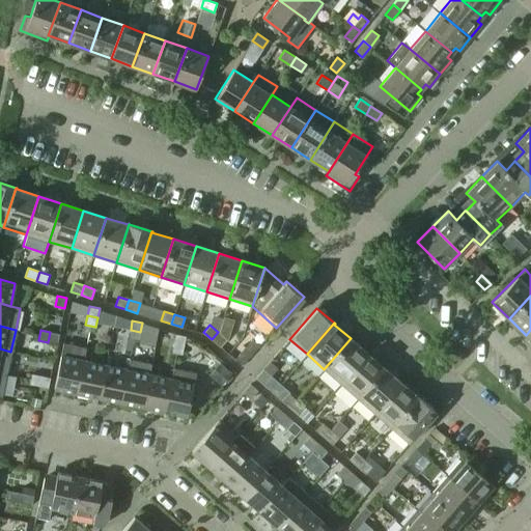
[(138,340),(140,332),(131,330),(129,338),(138,340)]
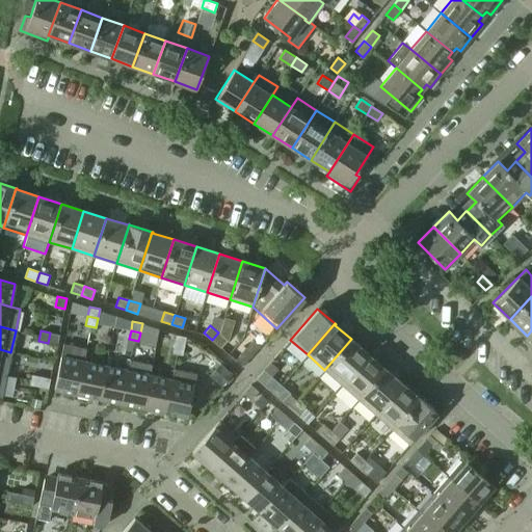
[(50,333),(48,343),(57,344),(59,335),(50,333)]
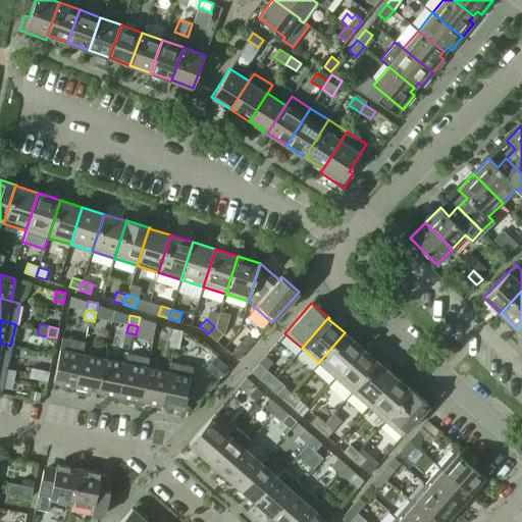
[(214,326),(208,333),(216,341),(222,333),(214,326)]
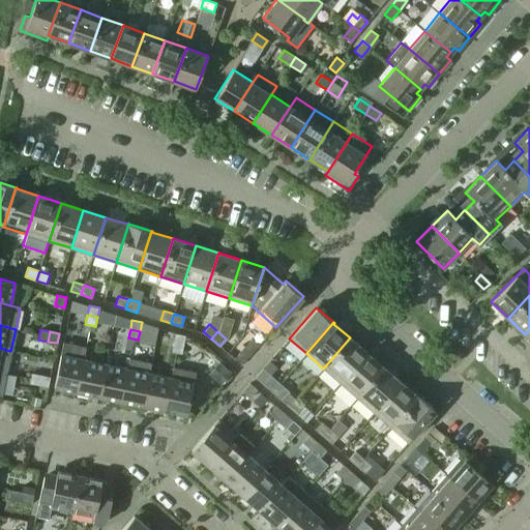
[(173,343),(182,345),(184,335),(175,333),(173,343)]
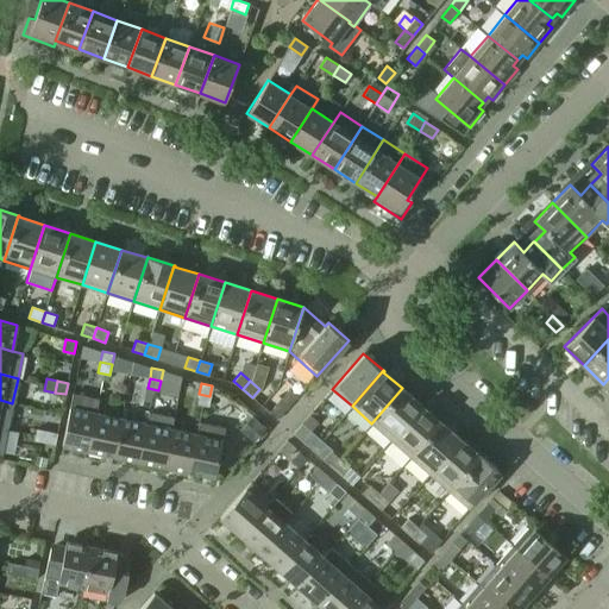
[(371,424),(391,440),(421,406),(402,388),(371,424)]
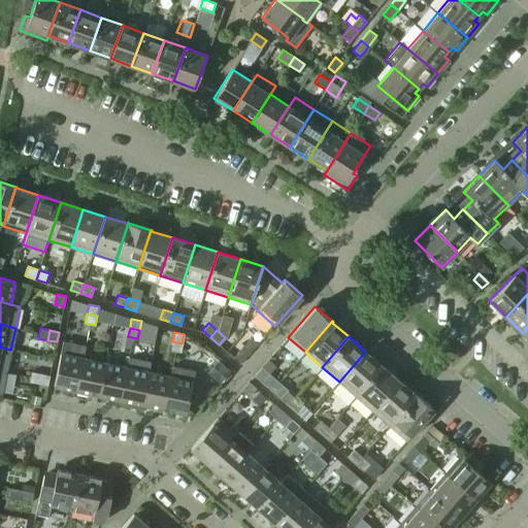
[(233,357),(240,363),(258,343),(251,337),(233,357)]
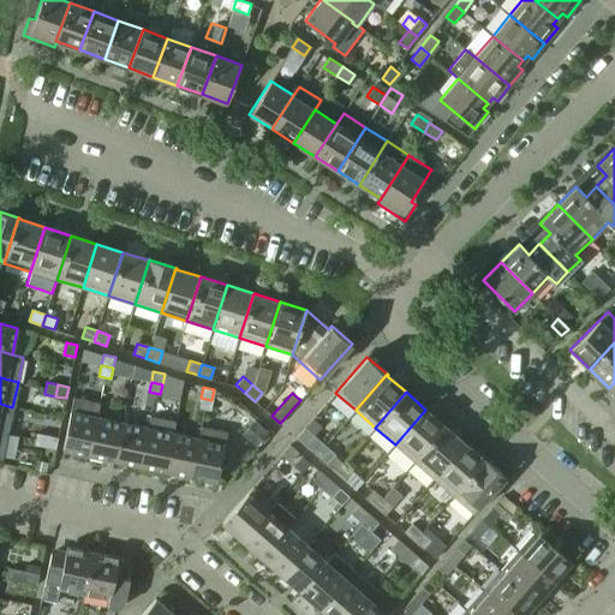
[(73,396),(71,412),(63,449),(89,455),(97,417),(100,402),(73,396)]
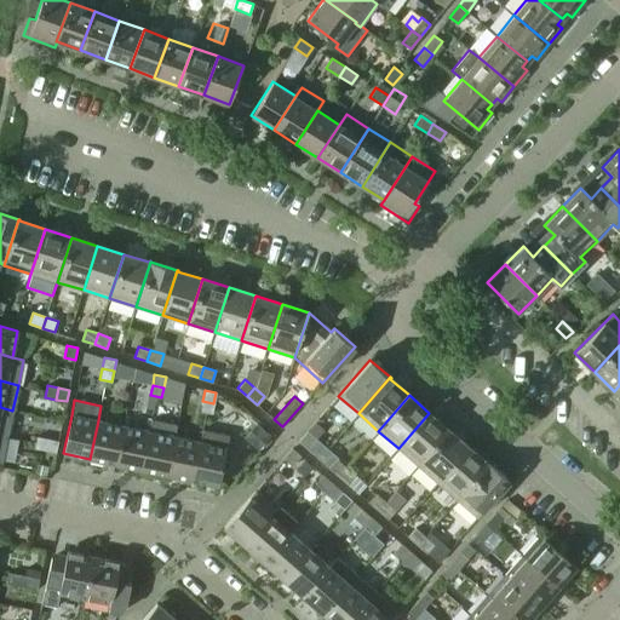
[(213,403),(202,401),(200,412),(212,414),(213,403)]
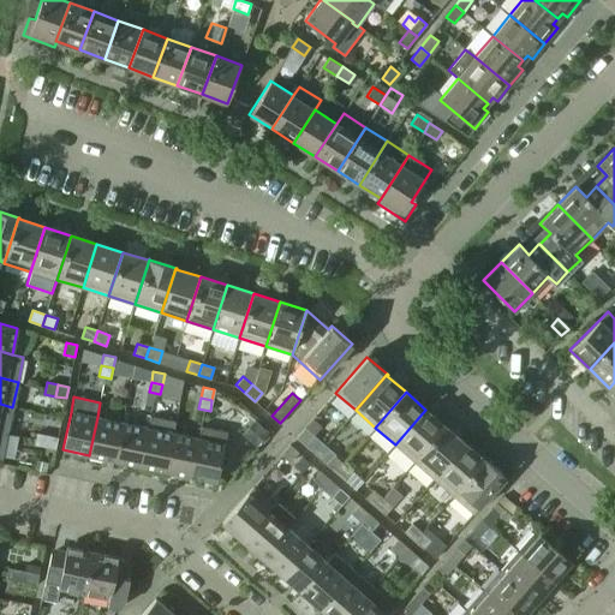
[(0,404),(0,430),(7,433),(12,407),(0,404)]
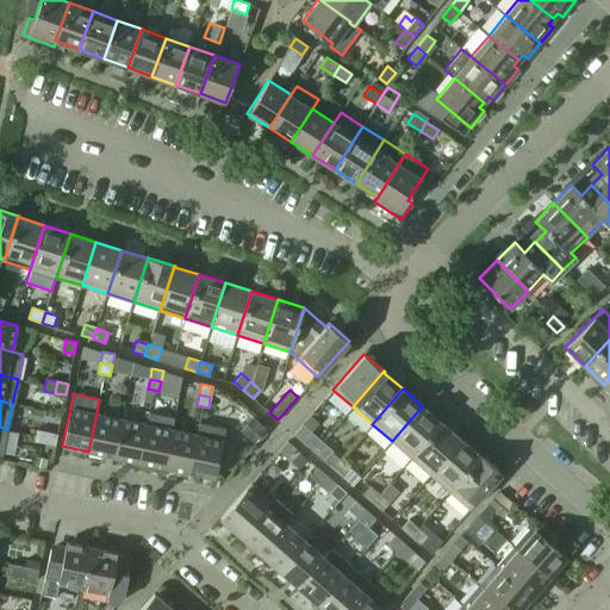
[(392,441),(411,458),(442,423),(422,406),(392,441)]
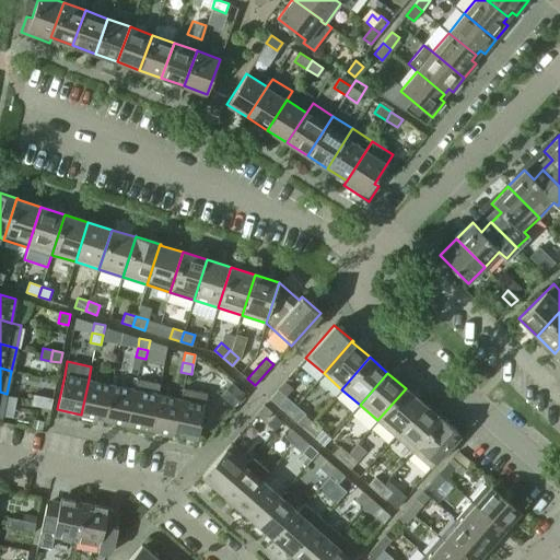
[(81,415),(104,419),(112,385),(89,380),(81,415)]
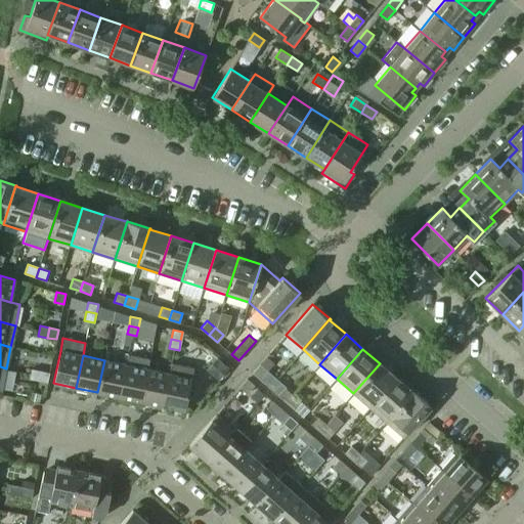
[(217,357),(206,369),(218,381),(229,368),(217,357)]
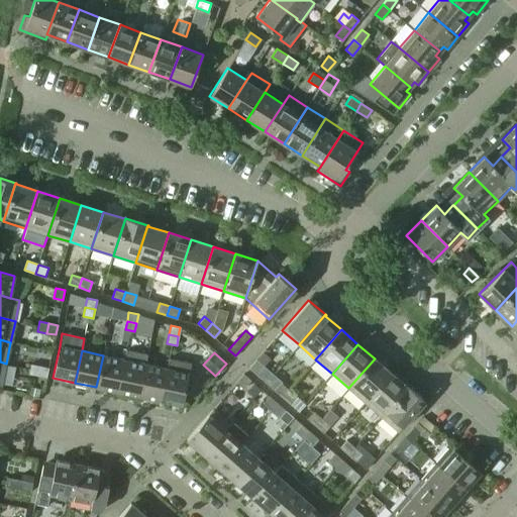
[(96,387),(117,392),(124,359),(103,355),(96,387)]
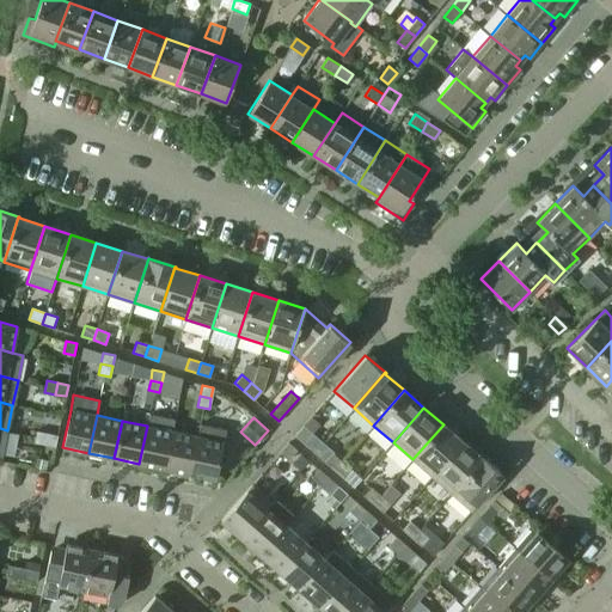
[(412,459),(432,476),(463,441),(444,424),(412,459)]
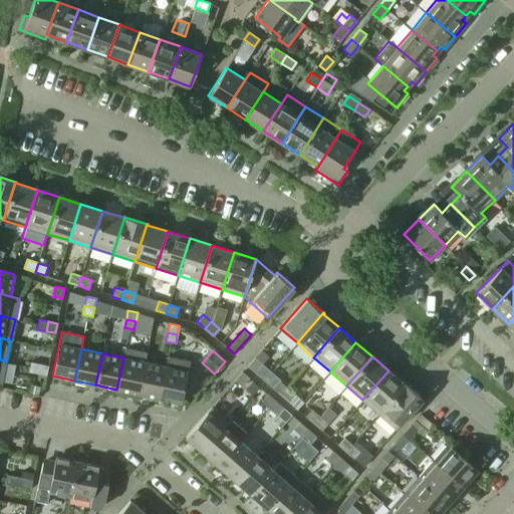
[(116,390),(138,394),(145,361),(123,357),(116,390)]
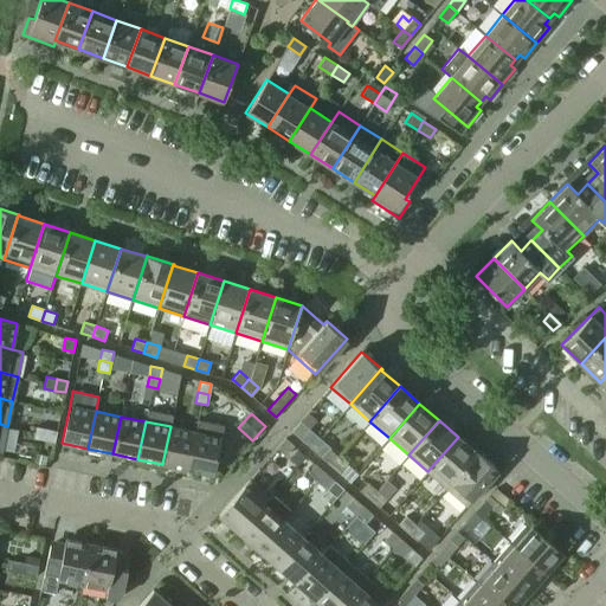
[(301,421),(291,431),(301,439),(309,429),(301,421)]
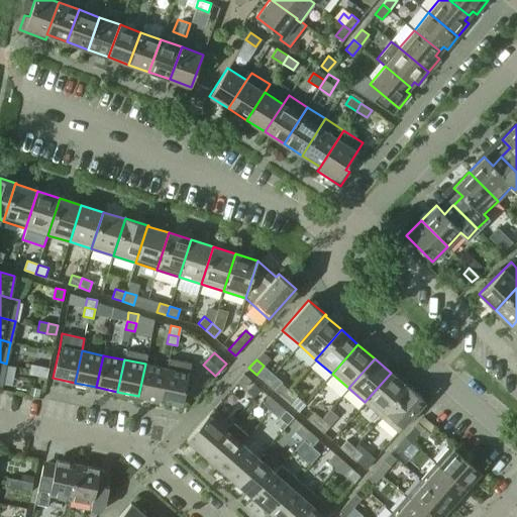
[(37,376),(39,366),(30,364),(28,374),(37,376)]
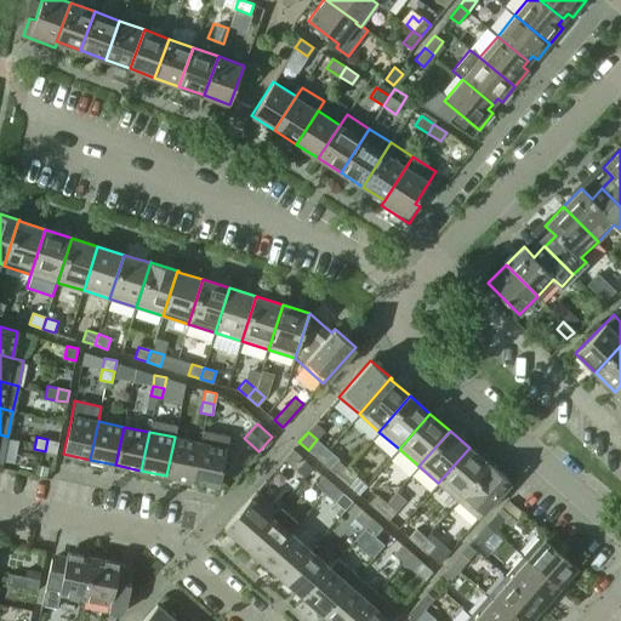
[(166,476),(192,480),(200,443),(175,437),(166,476)]
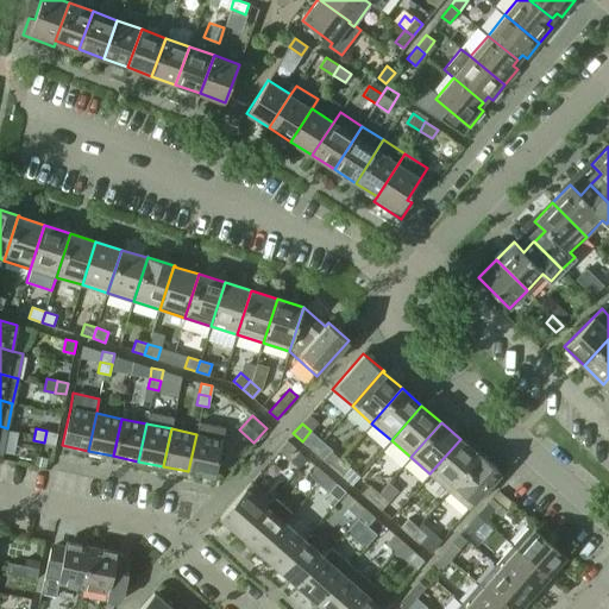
[(46,431),(44,443),(55,445),(57,433),(46,431)]
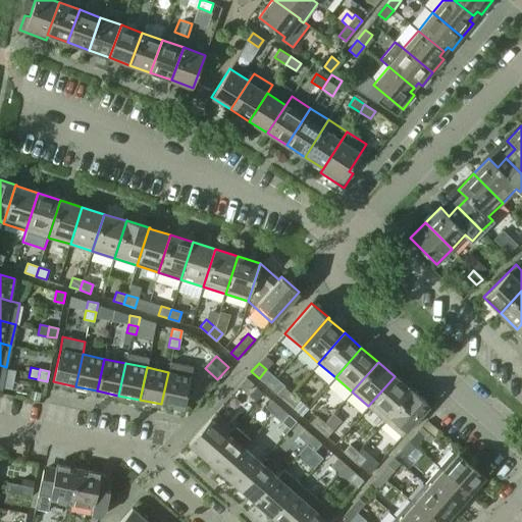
[(168,372),(161,404),(184,409),(191,376),(168,372)]
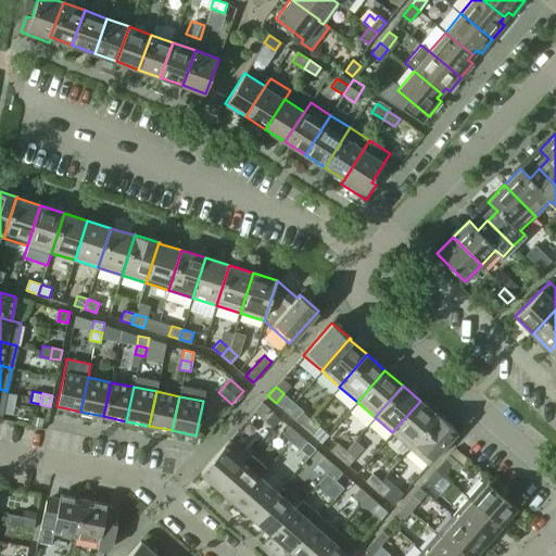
[(392,432),(409,447),(439,416),(438,415),(438,416),(420,401),(392,432)]
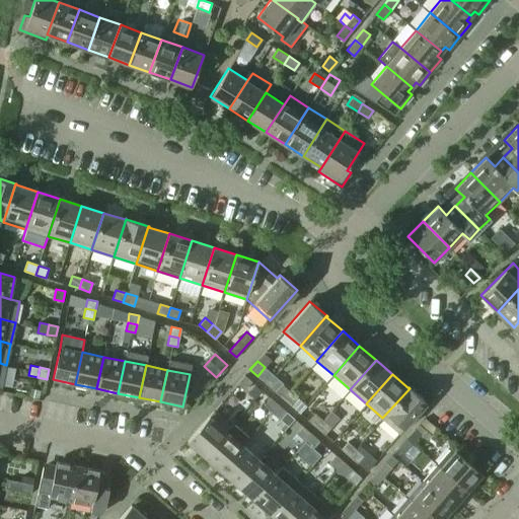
[(244,375),(237,383),(244,390),(251,382),(244,375)]
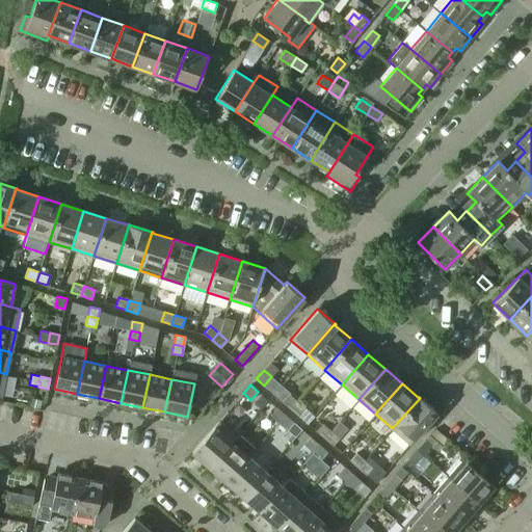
[(291,408),(297,401),(289,394),(282,401),(291,408)]
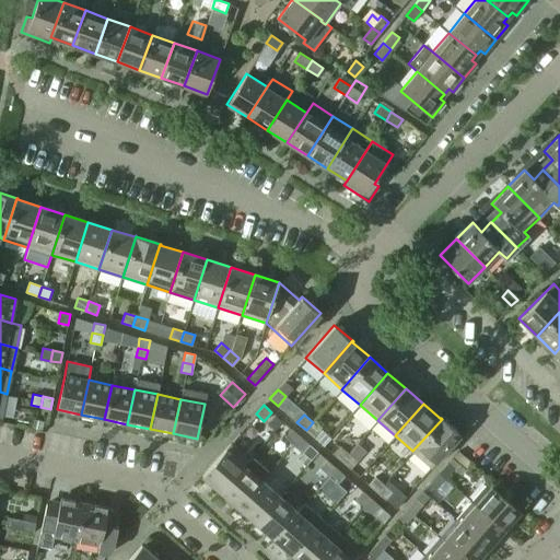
[(442,419),(412,451),(431,467),(459,434),(442,419)]
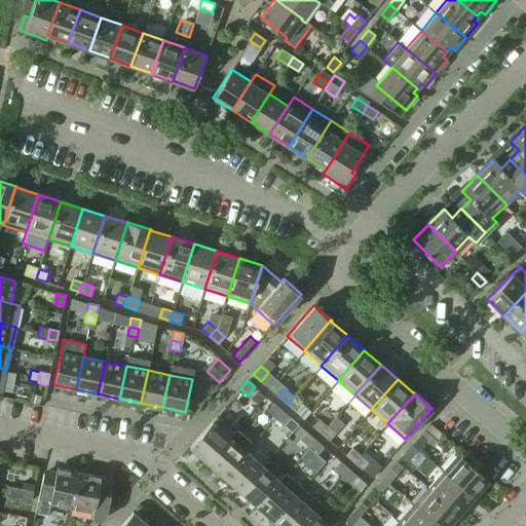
[(294,397),(288,404),(296,411),(302,404),(294,397)]
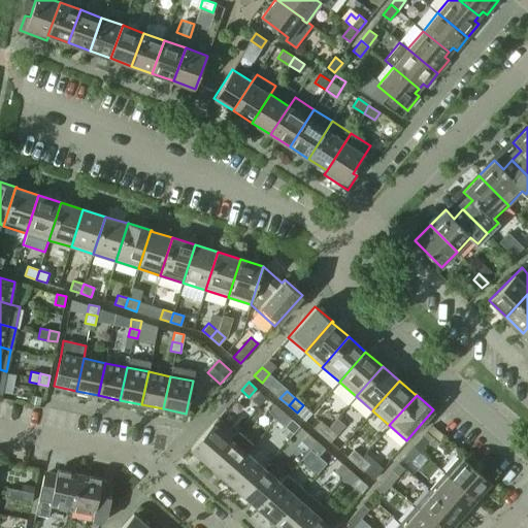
[(276,419),(283,411),(274,404),(268,411),(276,419)]
